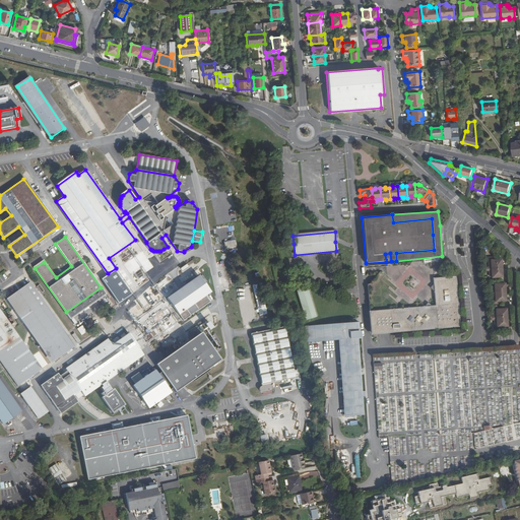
[(237,247),(236,240),(224,242),(225,249),(237,247)]
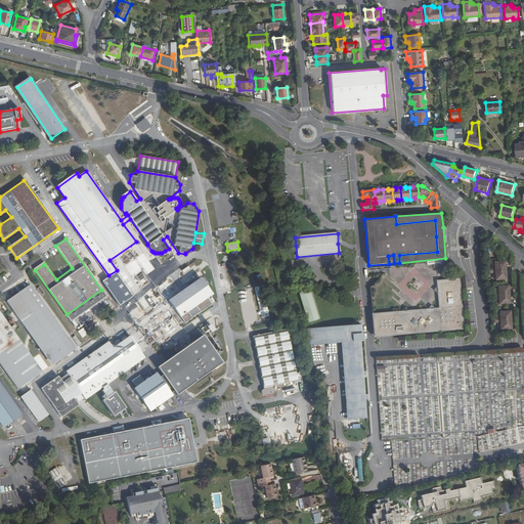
[(156,270),(144,255),(137,259),(148,275),(156,270)]
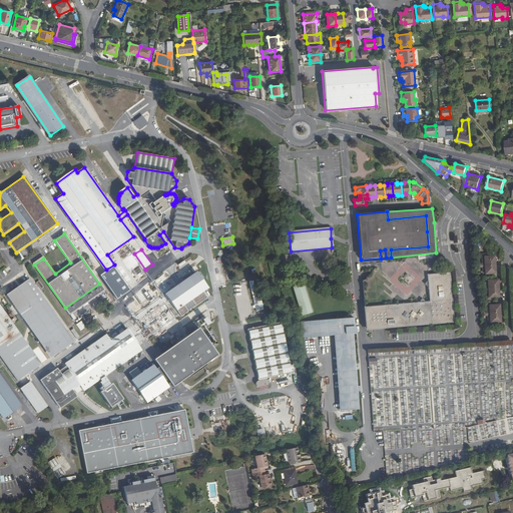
[(485,266),(495,265),(494,255),(486,257),(486,253),(482,254),(482,263),(484,262),(485,266)]
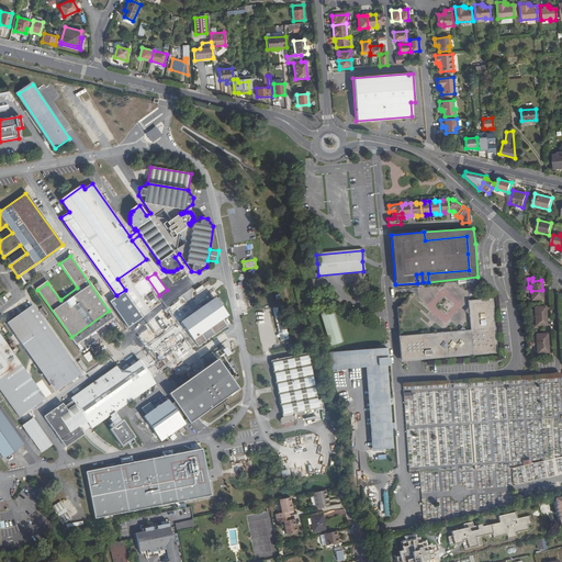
[(170,307),(180,323),(192,339),(193,339),(199,346),(227,326),(223,319),(227,315),(220,303),(226,299),(214,281),(191,298),(200,308),(194,313),(186,300),(183,298),(170,307)]
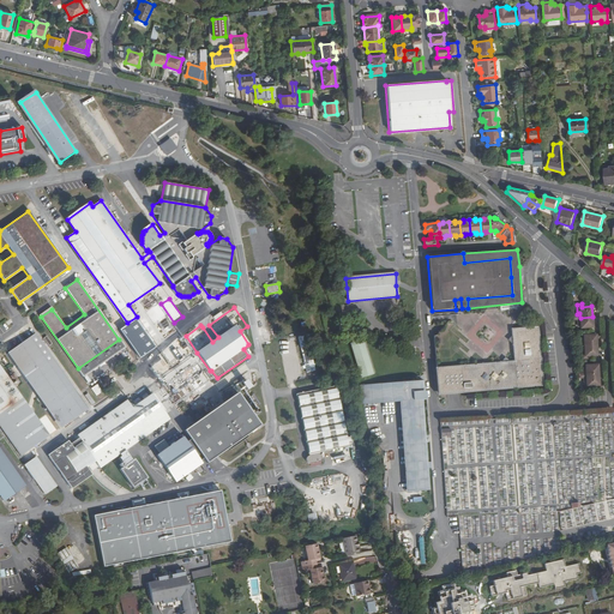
[(451,324),(445,325),(441,329),(437,335),(434,336),(437,367),(513,360),(512,344),(511,329),(510,321),(510,311),(500,312),(500,308),(456,313),(457,324),(451,324)]
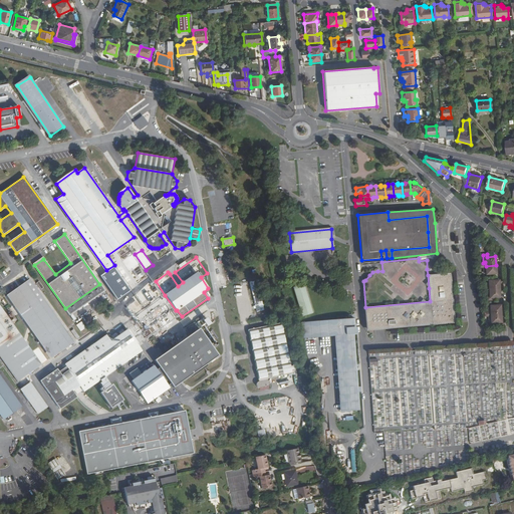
[(136,277),(144,272),(136,259),(127,265),(136,277)]
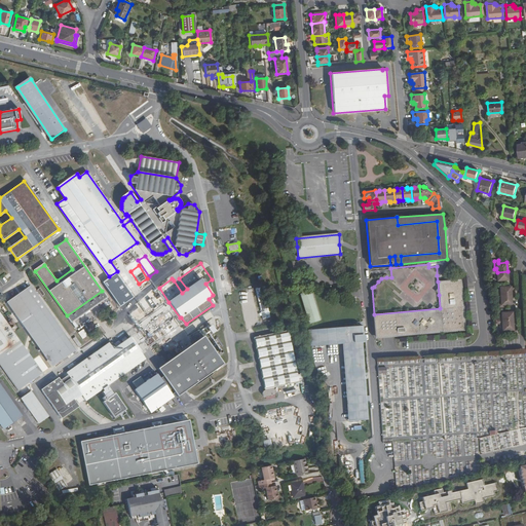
[(497,279),(497,282),(509,280),(508,271),(497,272),(495,272),(495,277),(497,277),(497,279)]
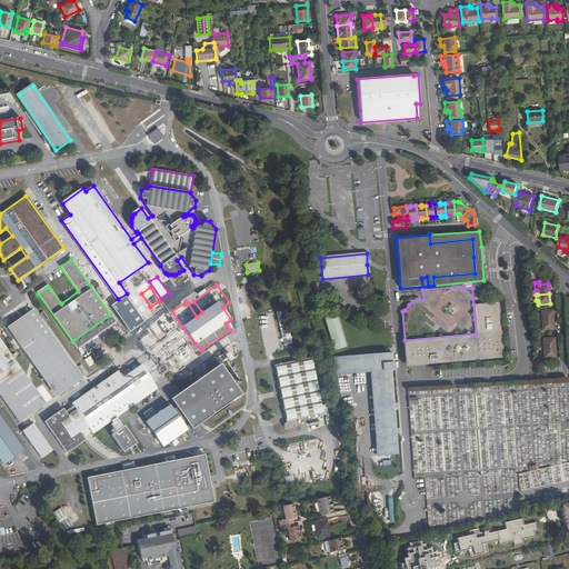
[(145,322),(127,297),(119,302),(137,328),(145,322)]
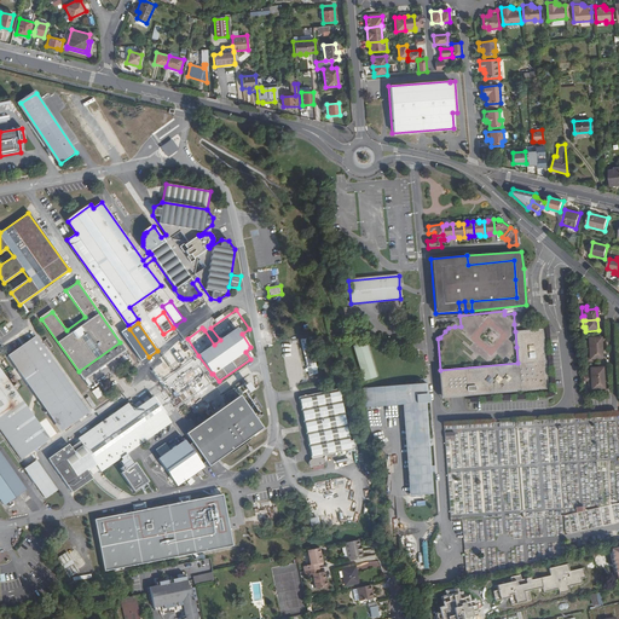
[(214,345),(220,340),(210,328),(209,325),(204,330),(214,345)]
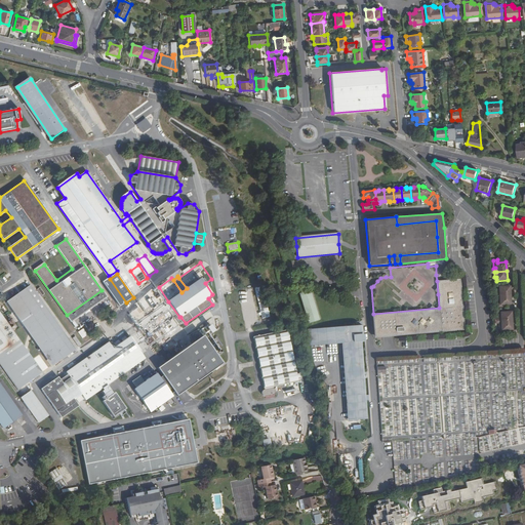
[(372,314),(374,336),(465,329),(460,279),(454,279),(437,281),(438,294),(439,308),(373,314),(372,314)]
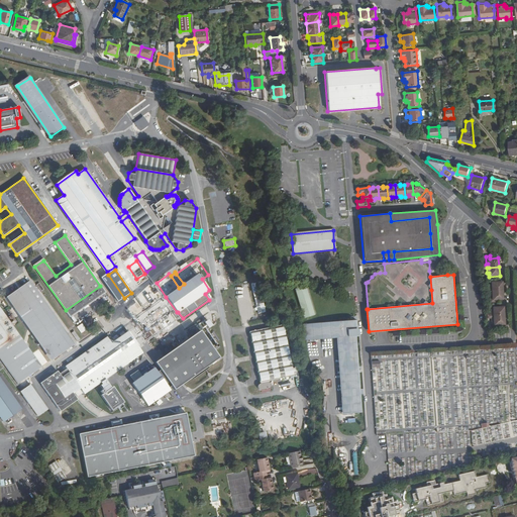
[(257,279),(250,281),(259,314),(266,312),(257,279)]
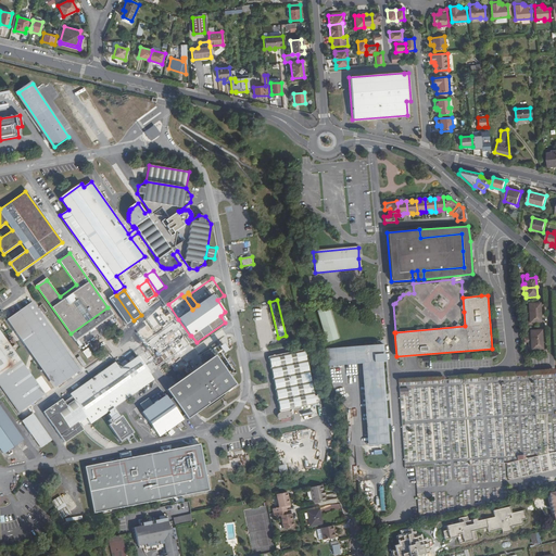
[(78,370),(30,303),(8,318),(57,387),(78,370)]
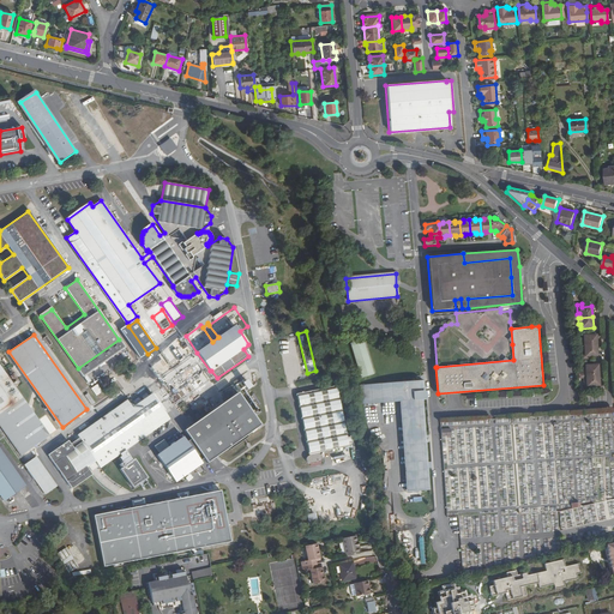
[(597,345),(596,335),(583,336),(584,339),(582,339),(582,347),(584,347),(597,345)]
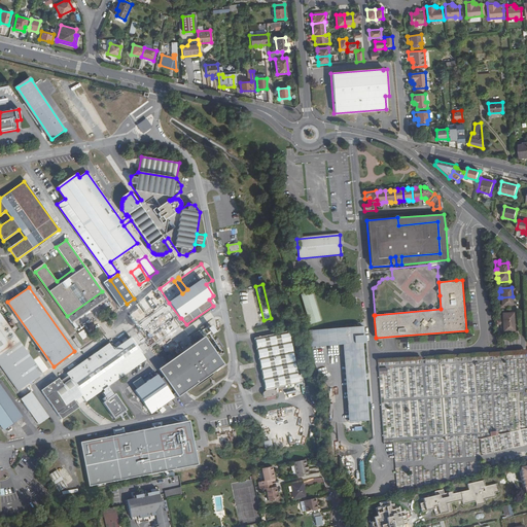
[(320,321),(311,291),(301,294),(310,324),(320,321)]
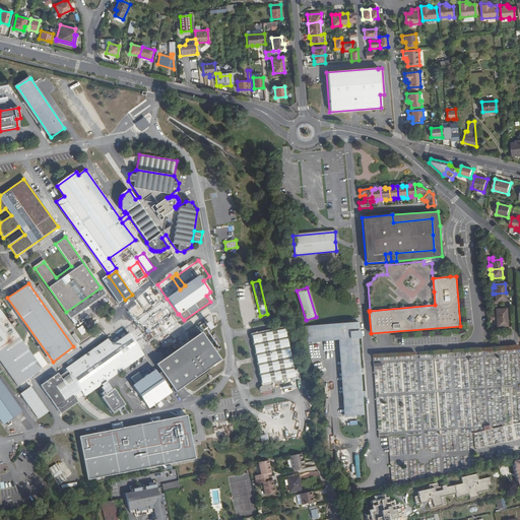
[(506,302),(506,293),(495,294),(495,297),(493,297),(493,302),(496,302),(498,302),(506,302)]
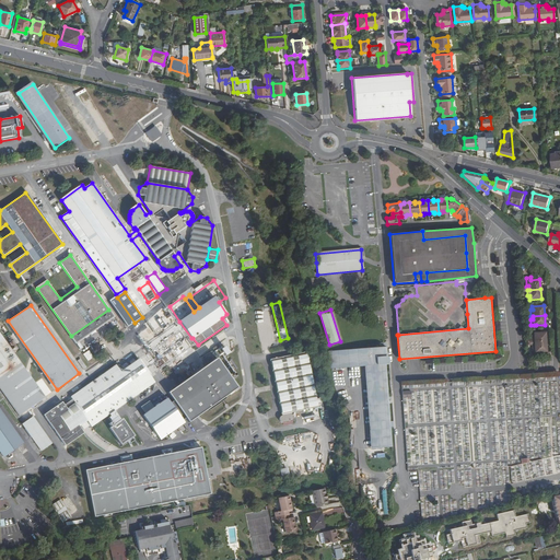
[(546,342),(546,333),(534,334),(534,337),(532,337),(532,341),(533,343),(535,342),(546,342)]
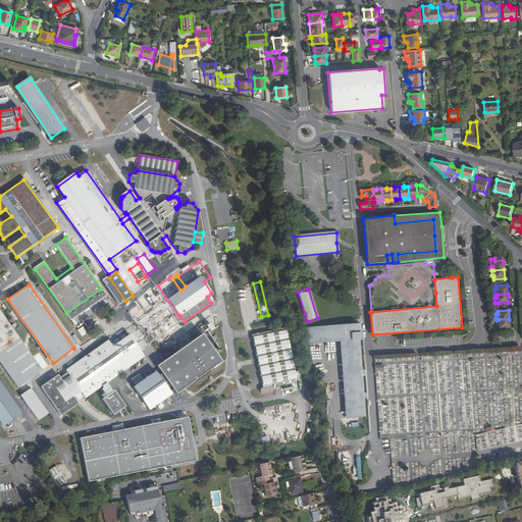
[(40,372),(0,315),(0,358),(19,386),(40,372)]
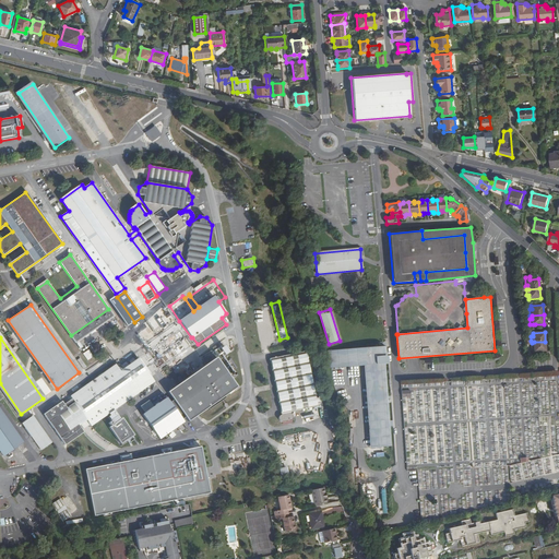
[(546,351),(545,342),(534,342),(534,346),(532,346),(532,352),(534,352),(536,352),(546,351)]
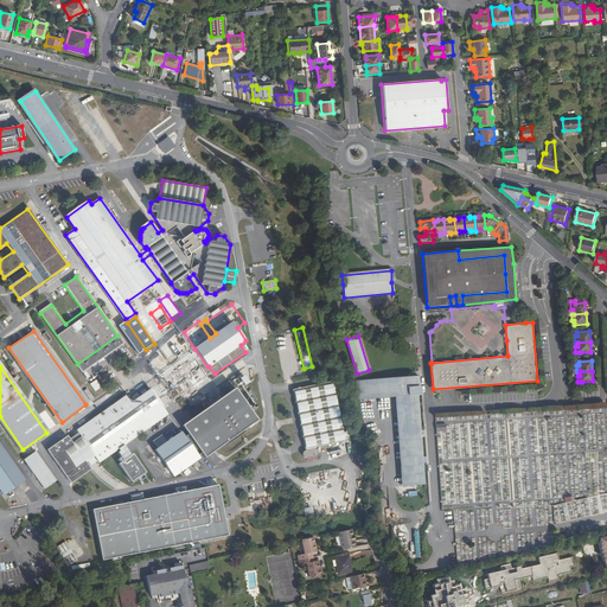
[(395,396),(403,486),(407,486),(421,485),(420,460),(417,434),(414,396),(419,395),(417,377),(415,377),(411,377),(362,382),(364,398),(395,396)]
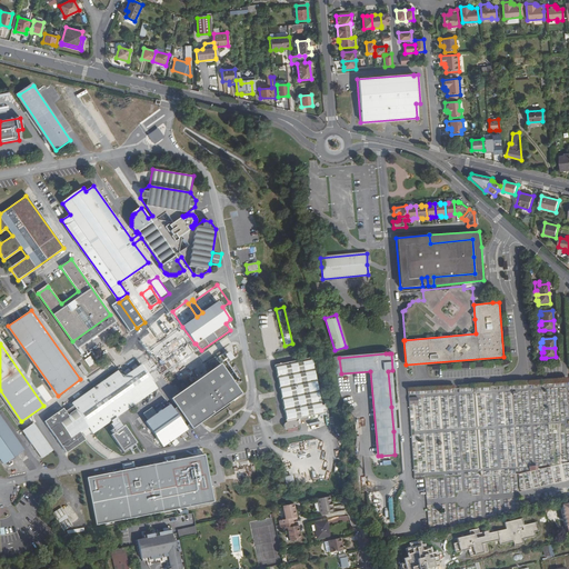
[(90,367),(96,363),(90,356),(85,360),(90,367)]
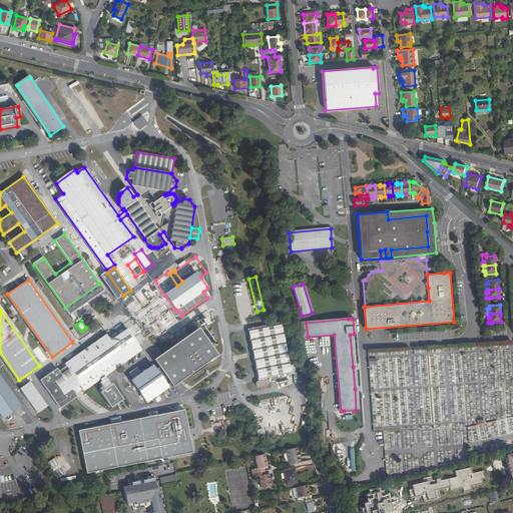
[(281,322),(247,329),(259,381),(258,381),(257,382),(255,382),(255,383),(255,384),(255,385),(257,386),(258,387),(259,387),(260,387),(270,385),(268,380),(267,380),(267,378),(291,373),(281,322)]
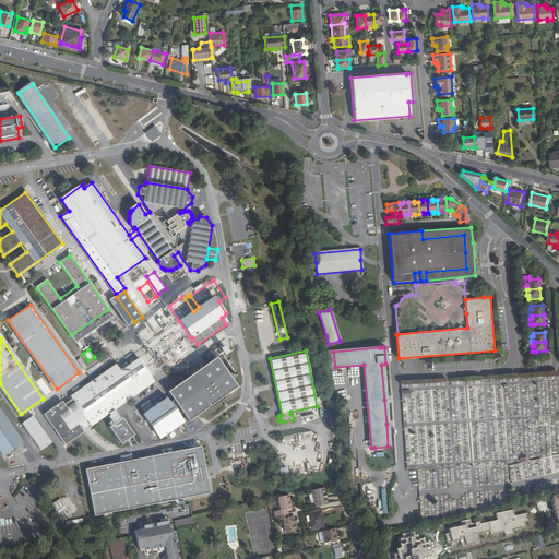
[(74,359),(81,369),(84,367),(78,356),(74,359)]
